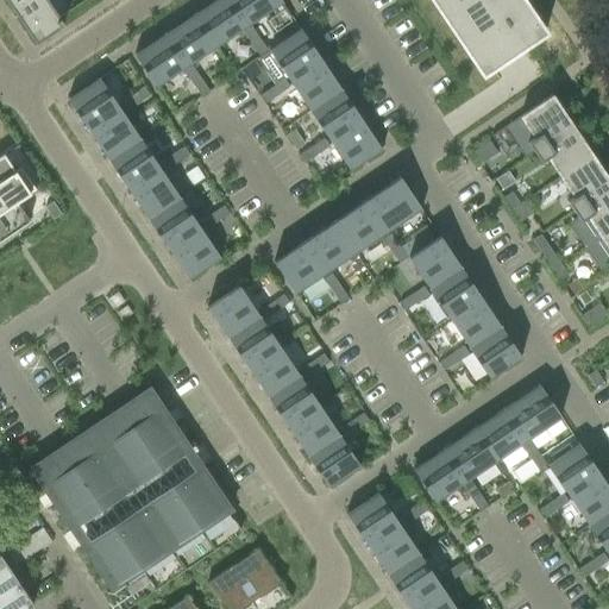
[(24,0),(11,8),(35,44),(63,26),(45,0),(24,0)]
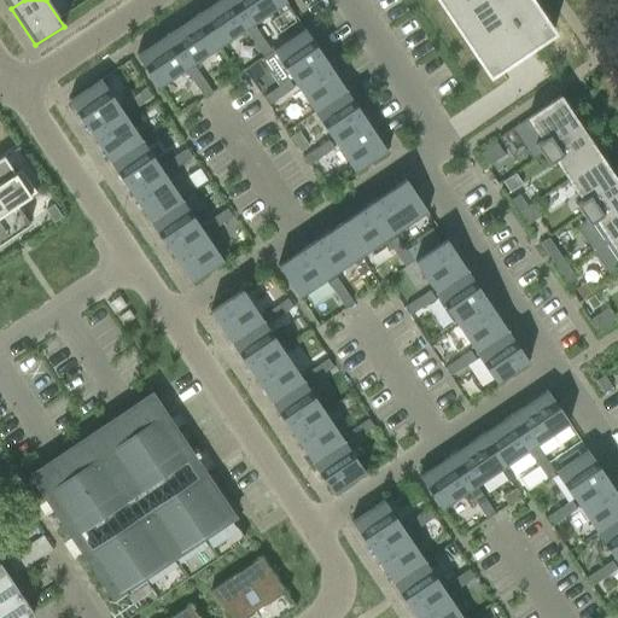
[(237,0),(217,0),(199,13),(221,46),(254,24),(237,0)]
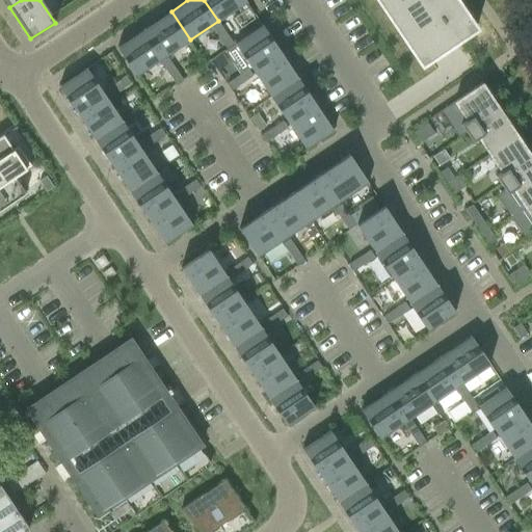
[(244,0),(204,0),(218,21),(246,2),(244,0)]
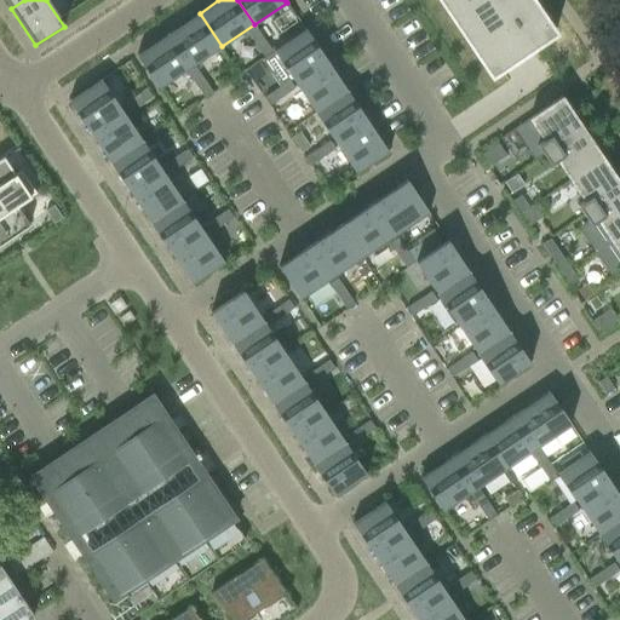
[(437,0),(489,76),(489,78),(516,59),(555,34),(532,0),(437,0)]
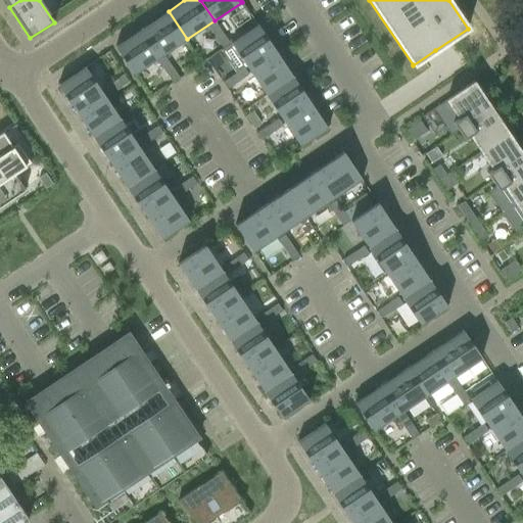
[(169,11),(141,29),(160,57),(187,39),(169,11)]
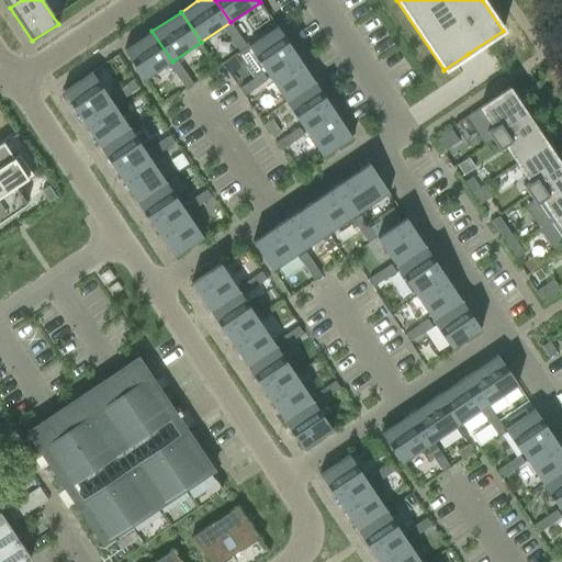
[(231,25),(224,31),(232,42),(238,36),(231,25)]
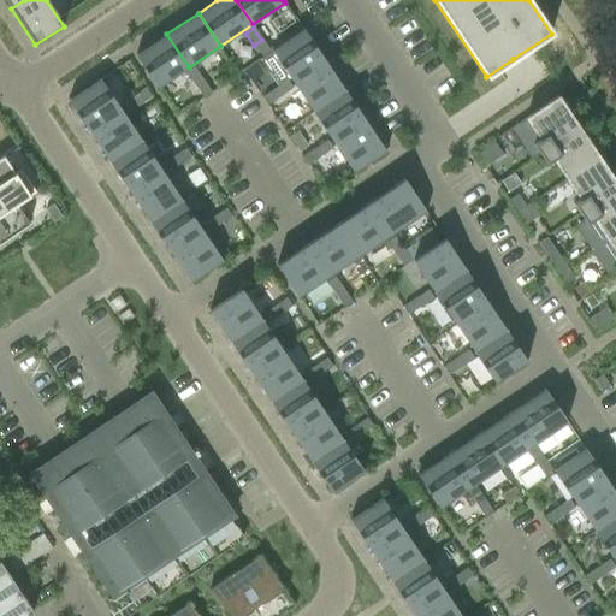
[(271,52),(259,59),(277,87),(286,81),(289,78),(291,82),(324,60),(303,30),(271,52)]
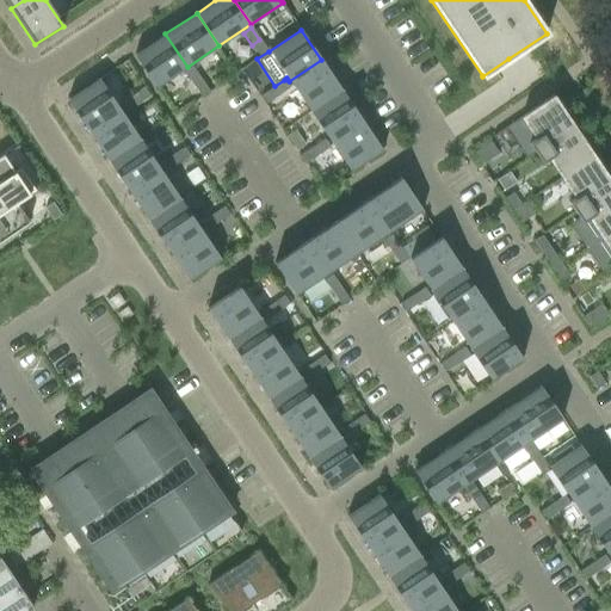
[(165,34),(134,55),(155,88),(187,67),(165,34)]
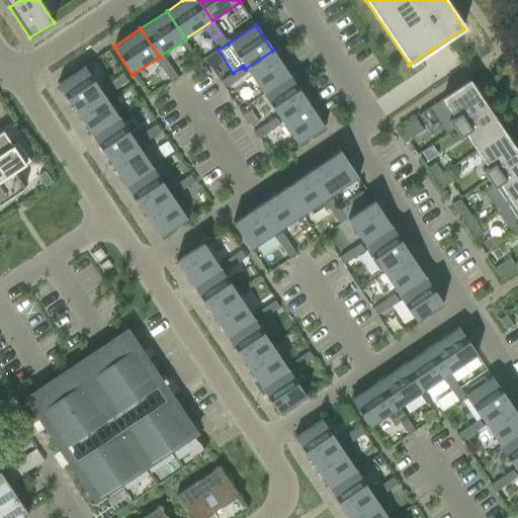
[(220,33),(213,38),(220,48),(227,44),(220,33)]
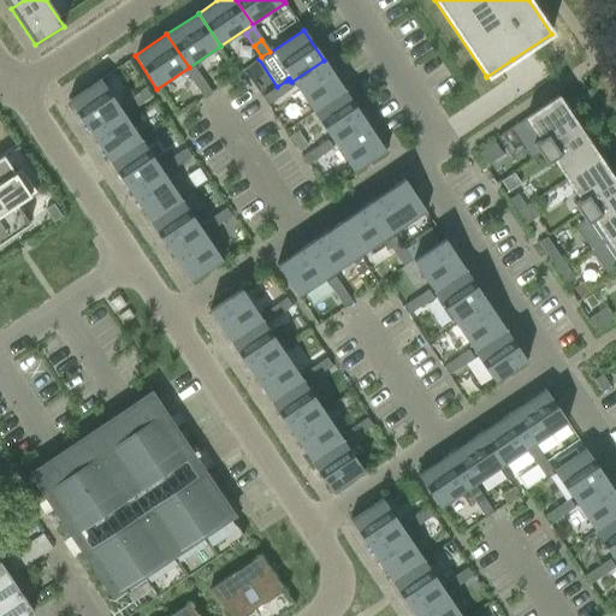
[(324,60),(291,82),(312,113),(344,92),(324,60)]
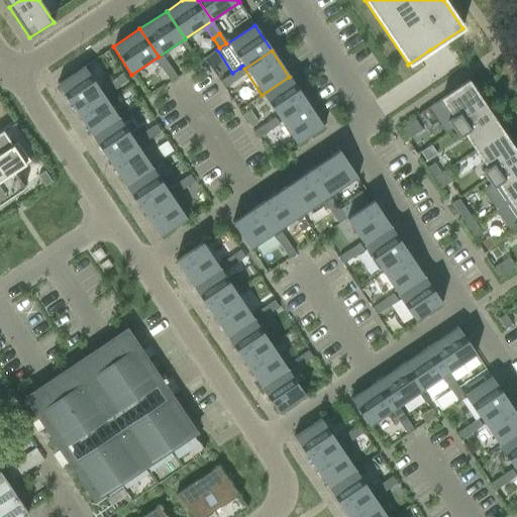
[(163,57),(156,62),(163,72),(169,67),(163,57)]
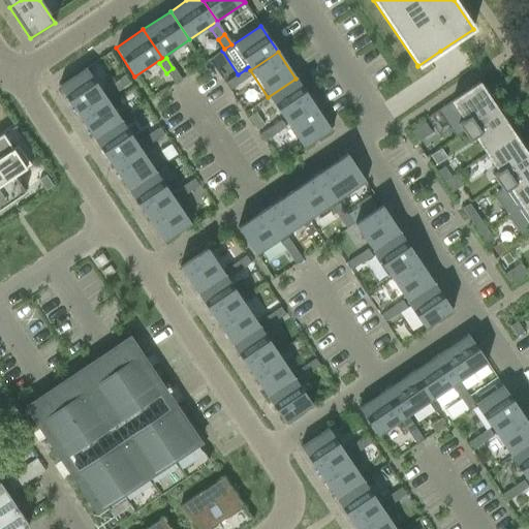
[(86,68),(58,87),(67,101),(75,113),(103,94),(86,68)]
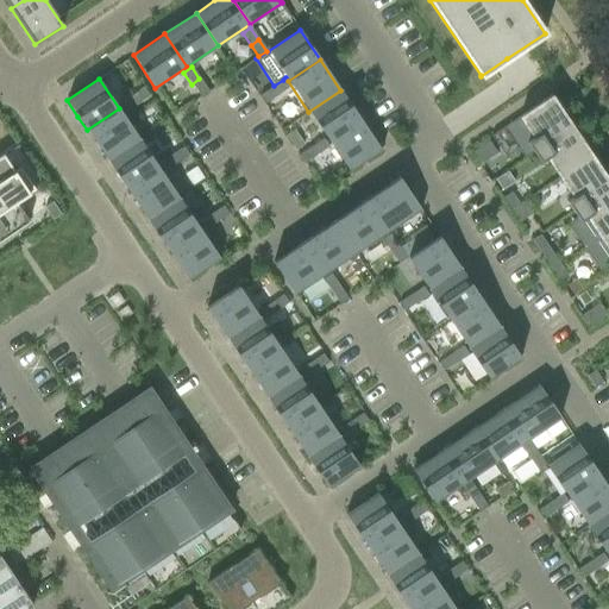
[(199,79),(192,85),(200,96),(207,90),(199,79)]
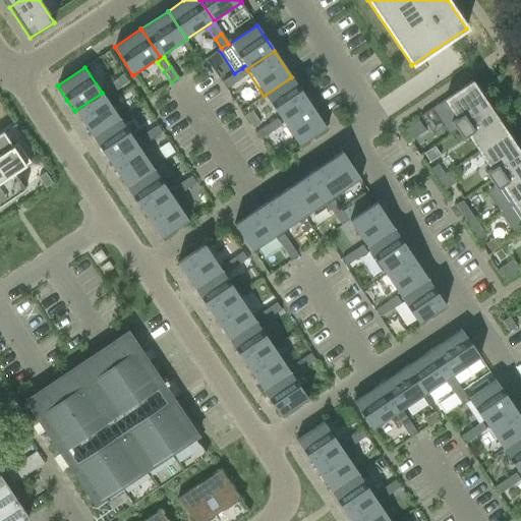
[(234,73),(232,75),(236,81),(247,75),(242,68),(234,73)]
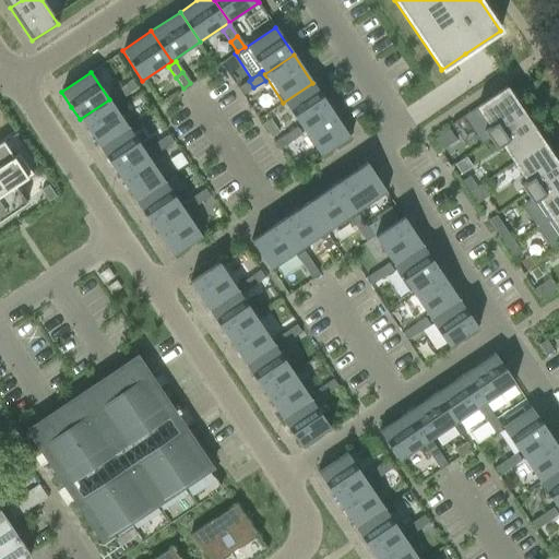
[(131,81),(120,87),(126,95),(137,87),(131,81)]
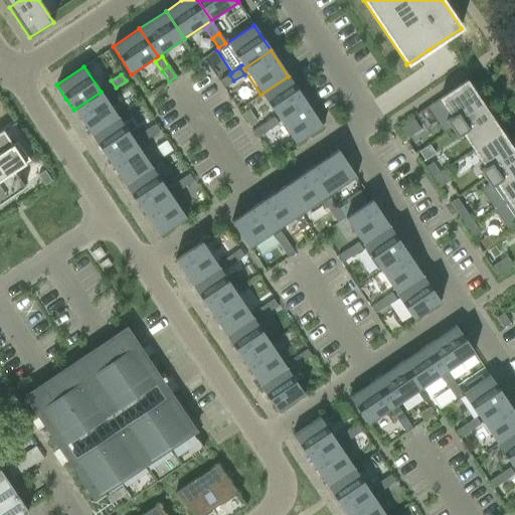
[(229,74),(219,80),(223,88),(233,80),(229,74)]
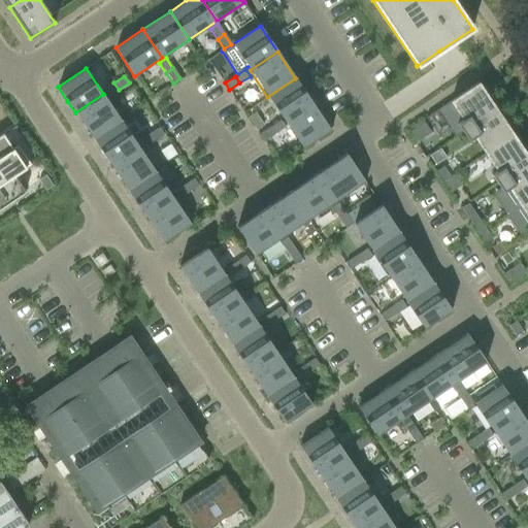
[(295,78),(267,97),(285,123),(312,104),(295,78)]
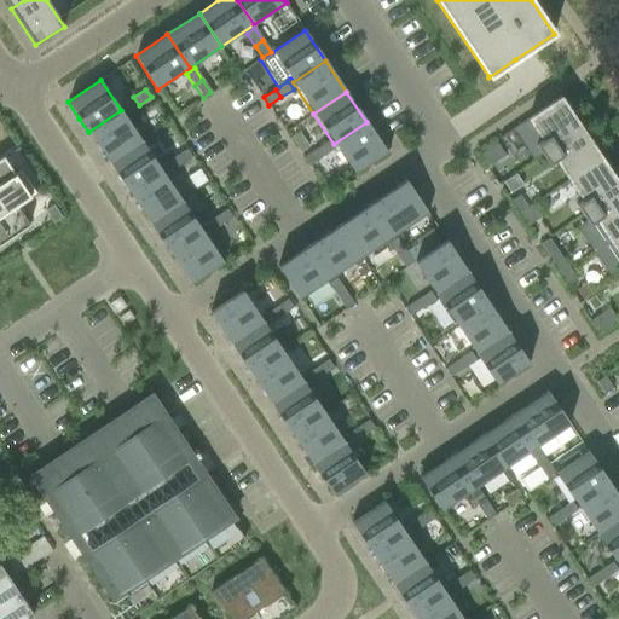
[(133,97),(121,105),(127,114),(139,105),(133,97)]
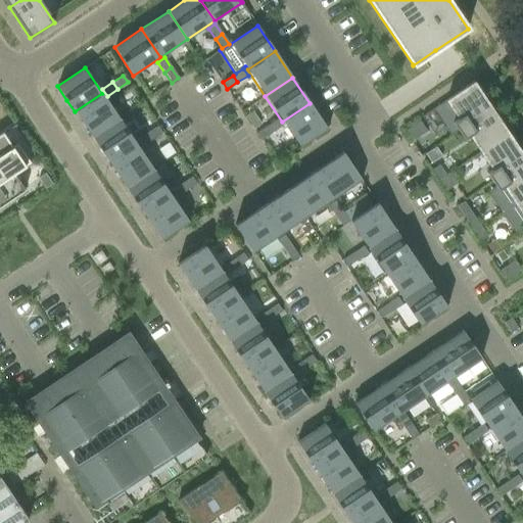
[(446,101),(434,109),(435,110),(446,129),(453,125),(457,131),(490,108),(473,83),(445,101),(446,101)]
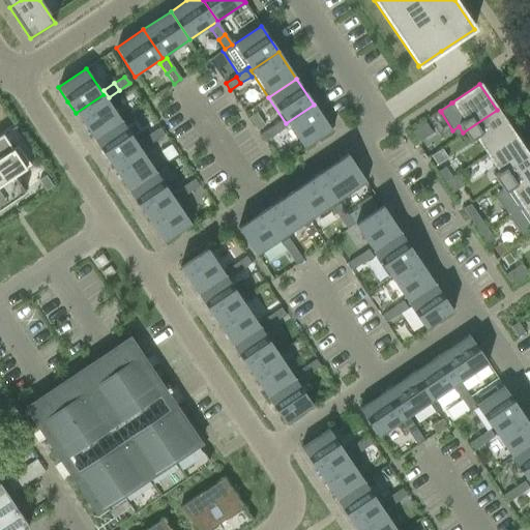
[(104,94),(76,113),(93,140),(121,121),(104,94)]
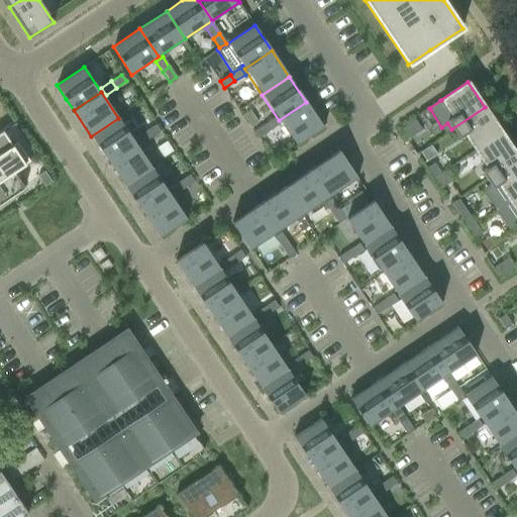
[(306,102),(279,120),(296,146),(323,128),(306,102)]
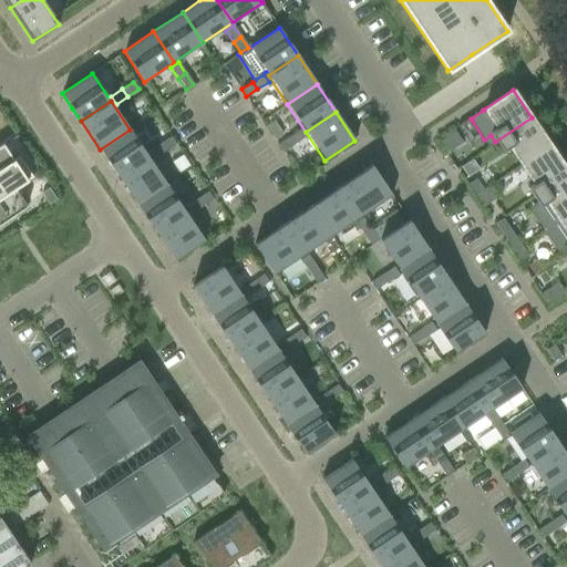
[(550,145),(532,117),(495,142),(502,151),(508,147),(521,165),(548,146),(550,145)]
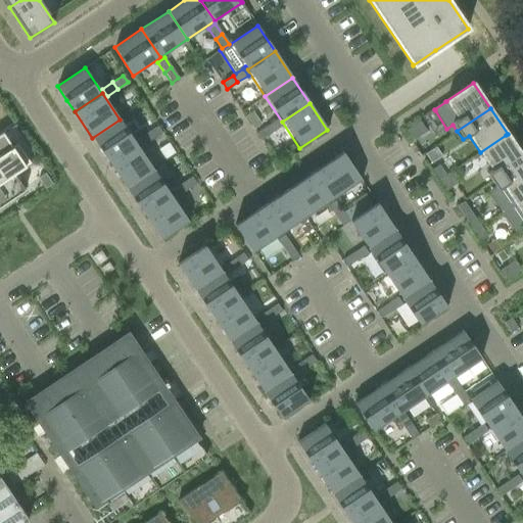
[(120,120),(92,138),(109,163),(137,145),(120,120)]
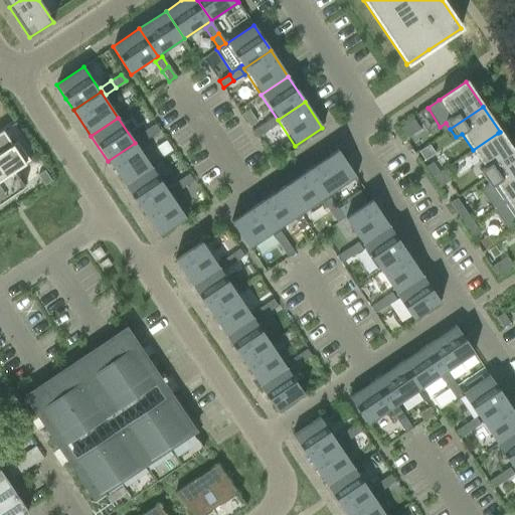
[(273,118),(263,124),(268,131),(278,124),(273,118)]
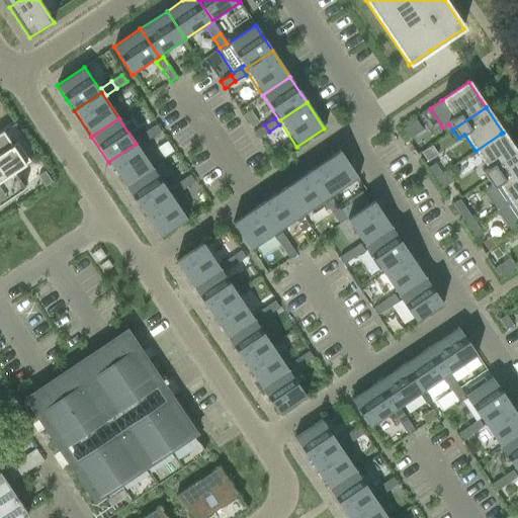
[(417,122),(404,133),(411,142),(424,133),(417,122)]
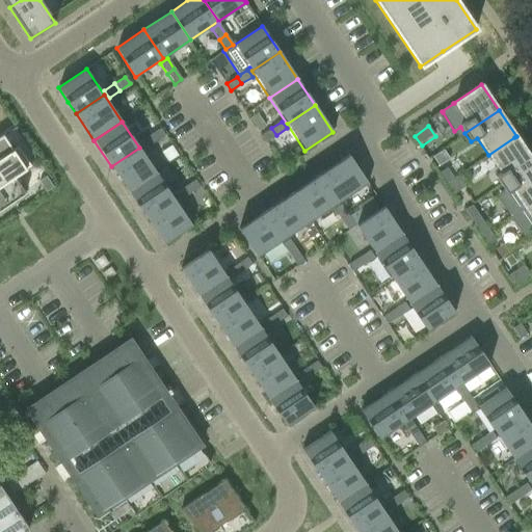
[(160,128),(150,135),(154,142),(164,135),(160,128)]
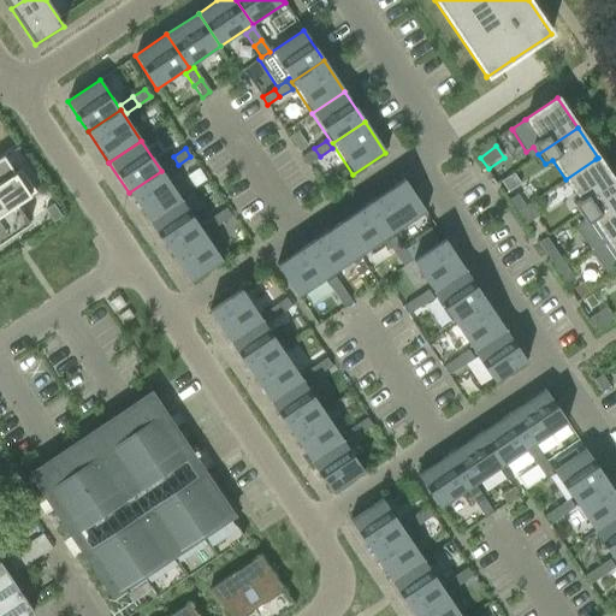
[(314,148),(302,157),(308,165),(320,157),(314,148)]
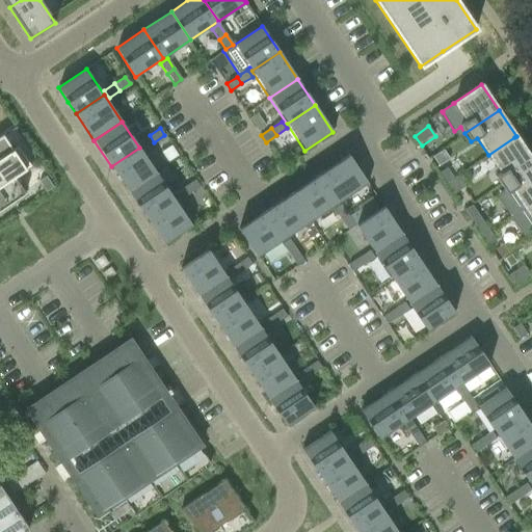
[(0,179),(3,184),(14,178),(30,166),(17,147),(12,150),(7,143),(4,138),(2,135),(0,136),(0,179)]
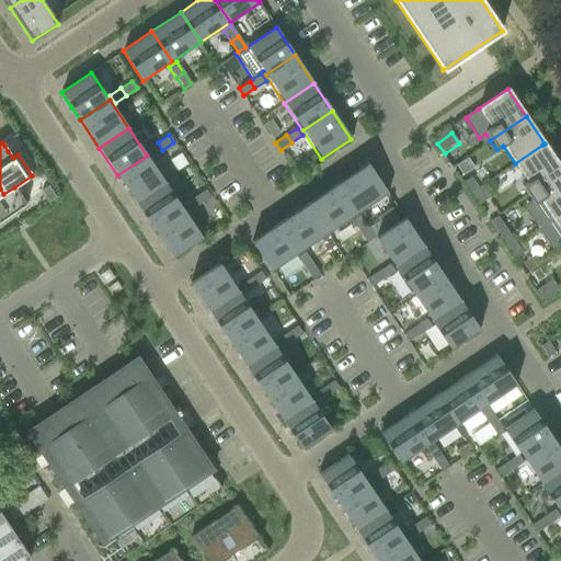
[(158,142),(147,150),(151,158),(162,150),(158,142)]
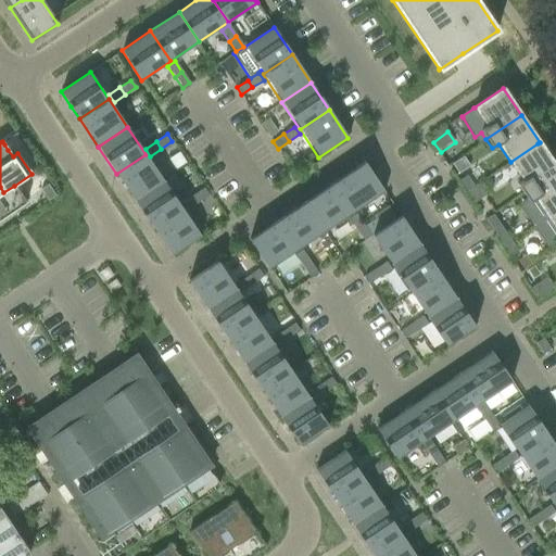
[(555,171),(555,166),(540,142),(538,143),(510,162),(522,180),(516,185),(522,192),(522,193),(555,171)]
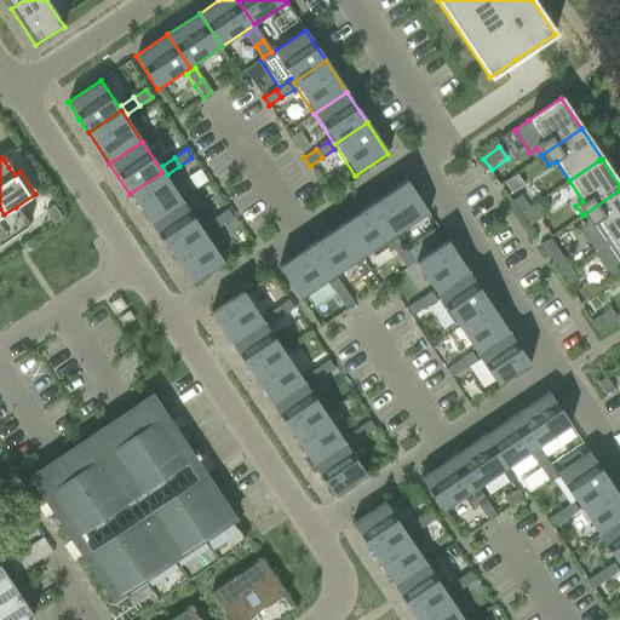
[(162,172),(130,194),(150,224),(183,202),(162,172)]
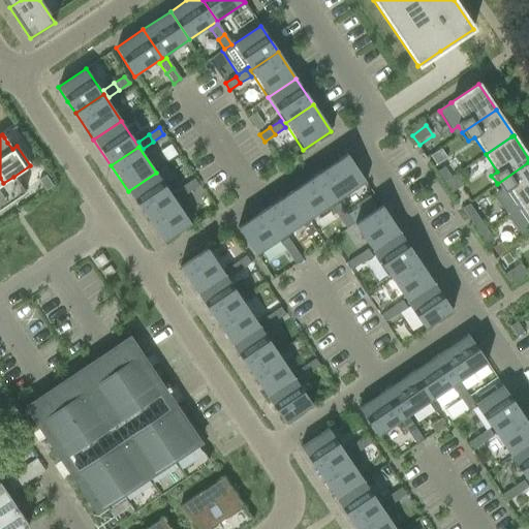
[(346,154),(319,173),(338,200),(366,182),(346,154)]
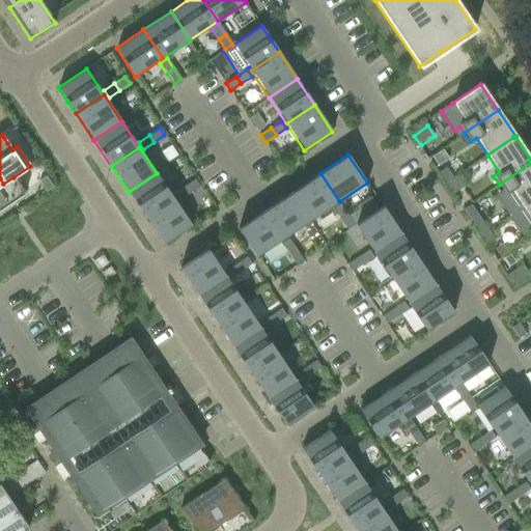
[(505,193),(496,199),(507,217),(523,206),(530,200),(530,163),(499,185),(505,193)]
